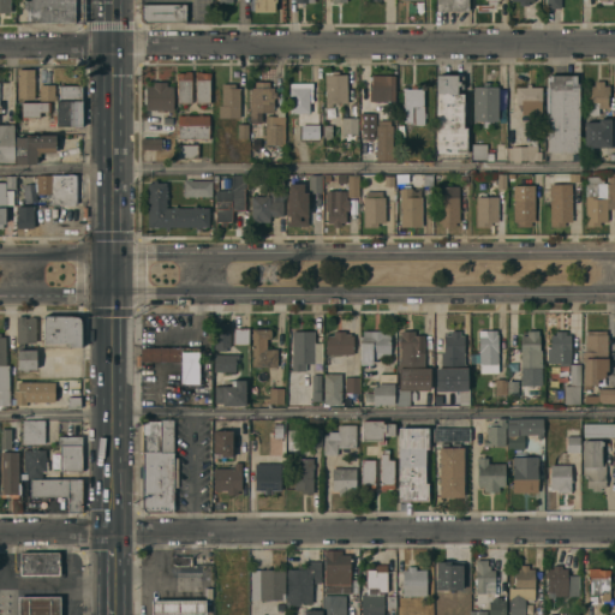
[(85,0),(85,23),(63,23),(63,27),(55,27),(55,23),(27,23),(27,11),(25,11),(25,1),(30,1),(30,0),(85,0)]
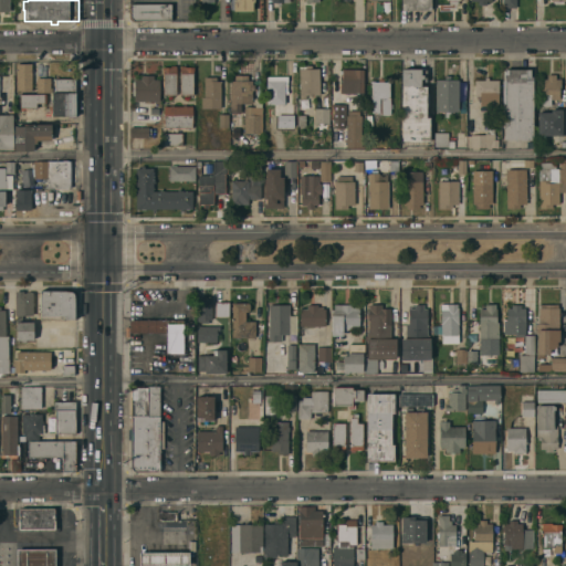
[(254,0),(254,2),(252,2),(252,11),(233,11),(233,0),(254,0)]
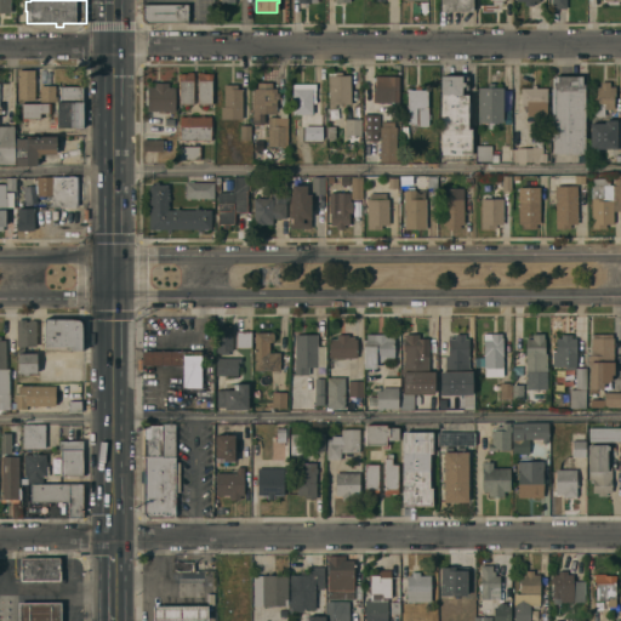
[(472,0),(472,12),(440,12),(440,0),(472,0)]
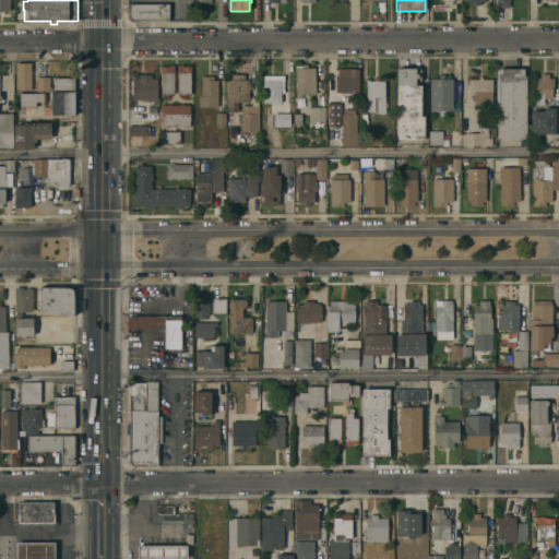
[(169,21),(139,21),(139,22),(132,22),(129,21),(128,19),(127,4),(169,4),(169,21)]
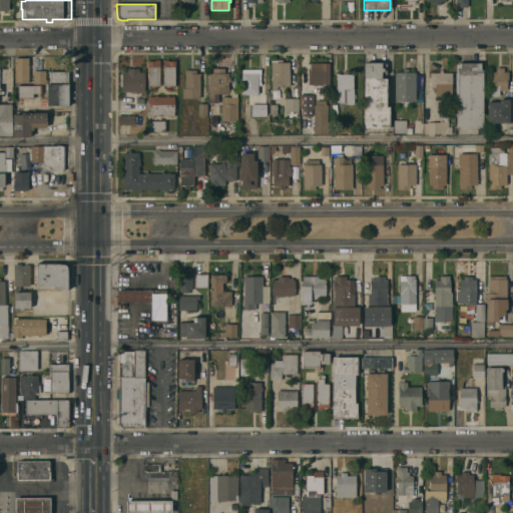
[(28,83),(14,83),(14,58),(28,57),(28,83)]
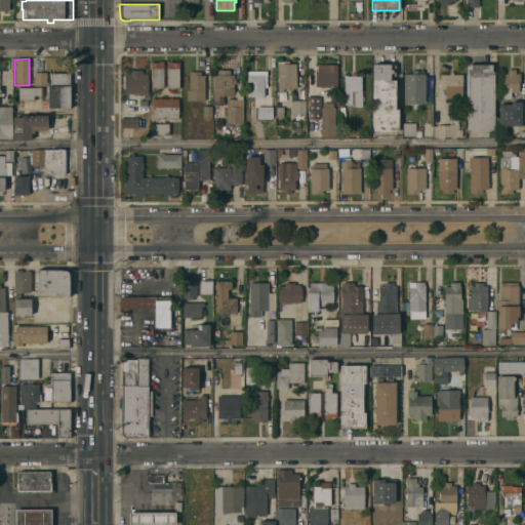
[(275,108),(278,108),(277,62),(283,62),(283,61),(288,61),(288,64),(295,64),(296,88),(283,88),(283,92),(290,92),(290,108),(283,108),(283,117),(275,117),(275,108)]
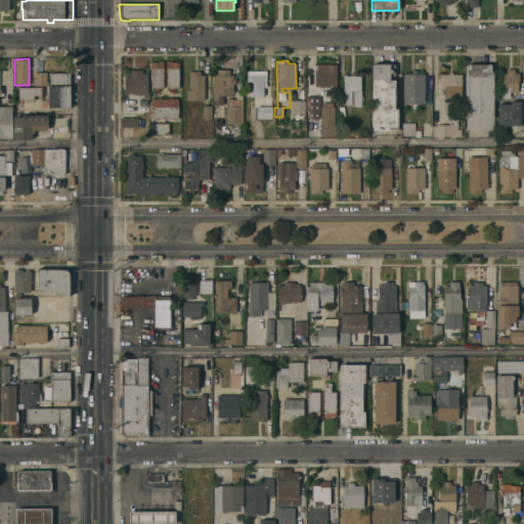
[(163,88),(151,88),(151,69),(149,69),(149,62),(158,62),(158,61),(163,61),(163,88)]
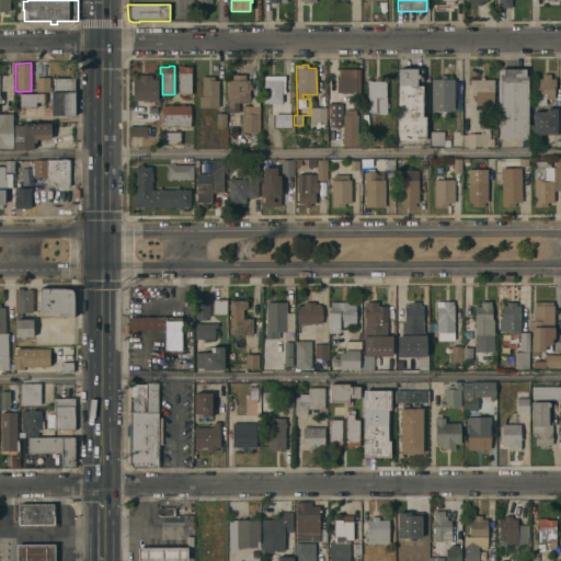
[(183,66),(183,67),(192,67),(192,69),(191,69),(191,94),(178,94),(178,66),(183,66)]
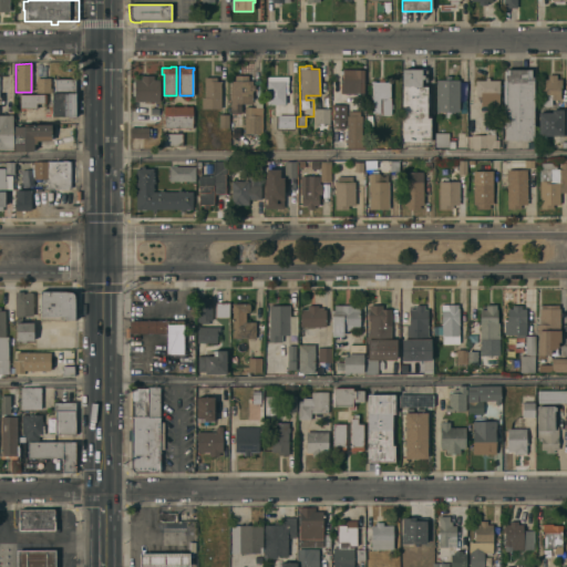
[(426,117),(430,117),(430,142),(403,142),(403,86),(402,86),(402,69),(421,69),(421,70),(426,70),(426,82),(424,82),(424,86),(426,86),(426,117)]
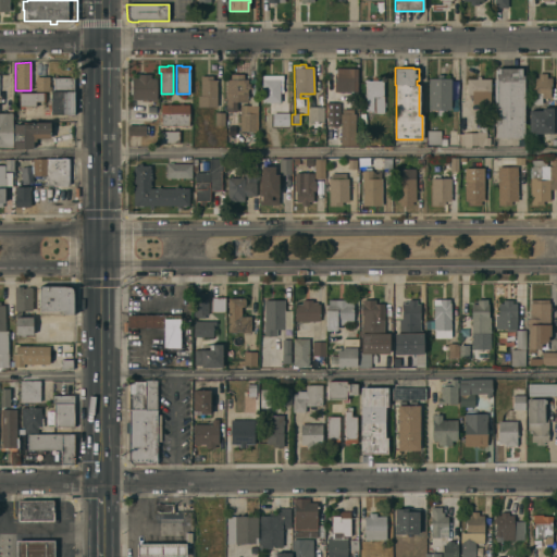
[(357,91),(349,91),(349,93),(335,93),(335,88),(334,88),(335,81),(336,81),(336,69),(358,69),(357,91)]
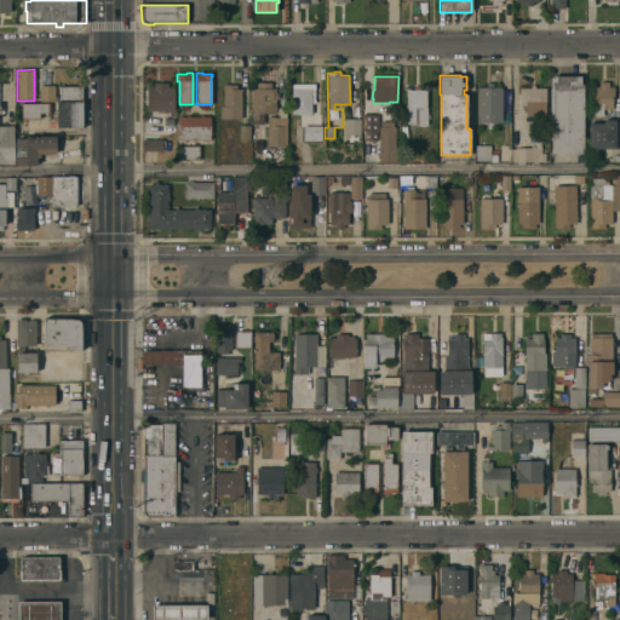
[(584,154),(551,154),(551,141),(550,141),(550,90),(552,90),(552,76),(580,76),(580,85),(584,85),(584,154)]
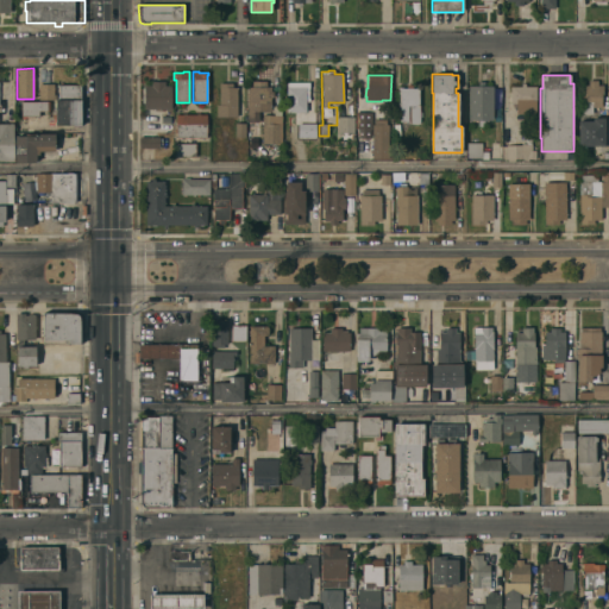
[(171,110),(144,110),(144,86),(151,86),(151,81),(165,82),(165,86),(171,86),(171,110)]
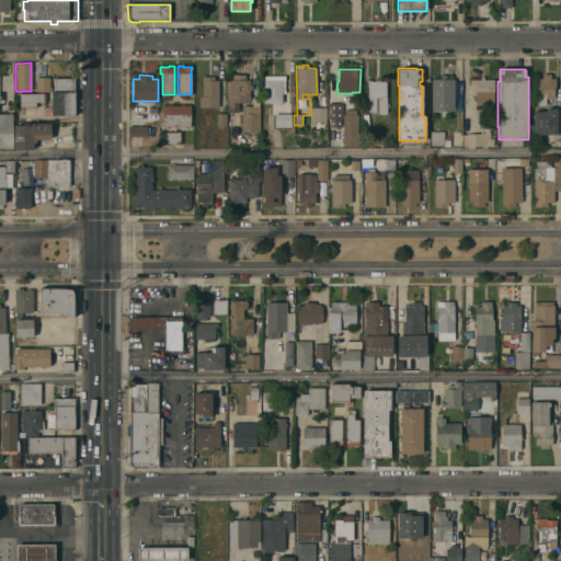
[(250,103),(241,103),(241,114),(228,114),(228,80),(232,80),(232,75),(245,75),(245,80),(250,80),(250,84),(252,84),(252,90),(250,90),(250,103)]
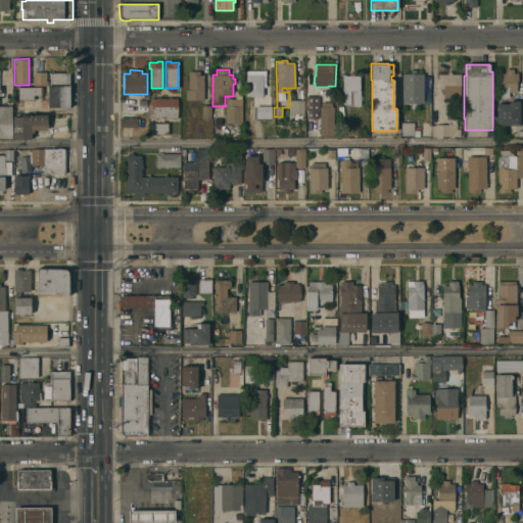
[(518,84),(516,84),(517,92),(509,92),(509,98),(500,98),(498,74),(505,74),(505,69),(513,69),(513,74),(518,74),(518,84)]
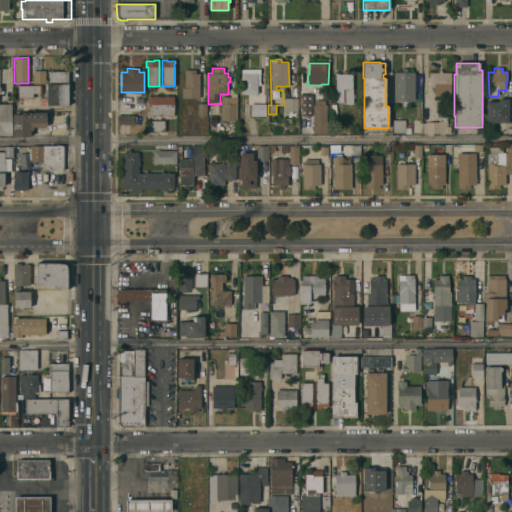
[(260,85),(257,85),(257,95),(241,95),(241,69),(260,69),(260,85)]
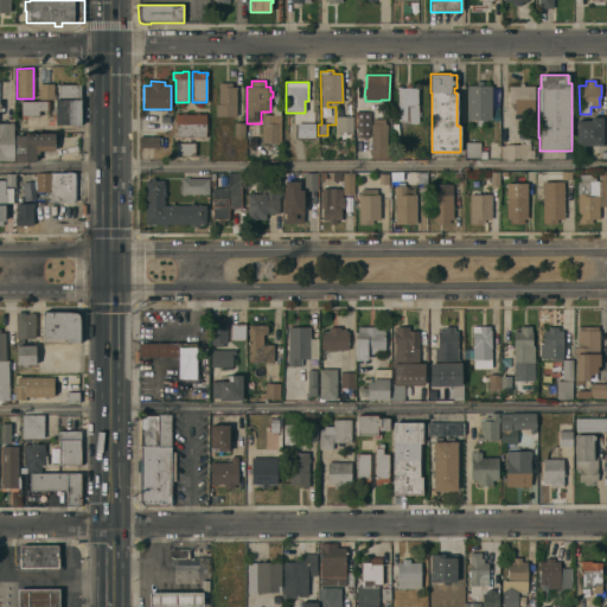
[(491,120),(467,120),(467,85),(477,85),(477,82),(483,82),(483,87),(491,87),(491,120)]
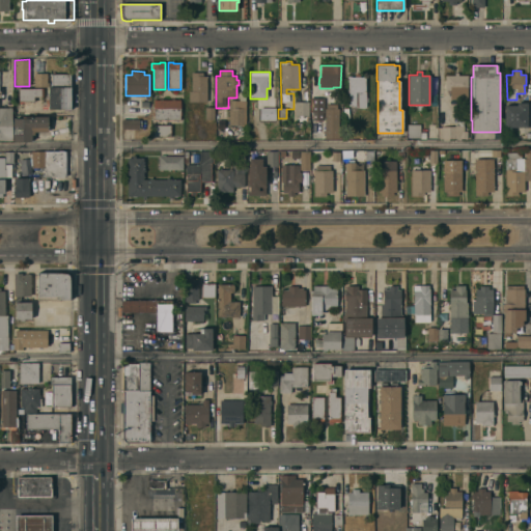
[(47,83),(49,83),(49,86),(47,86),(47,87),(34,87),(34,73),(47,73),(47,83)]
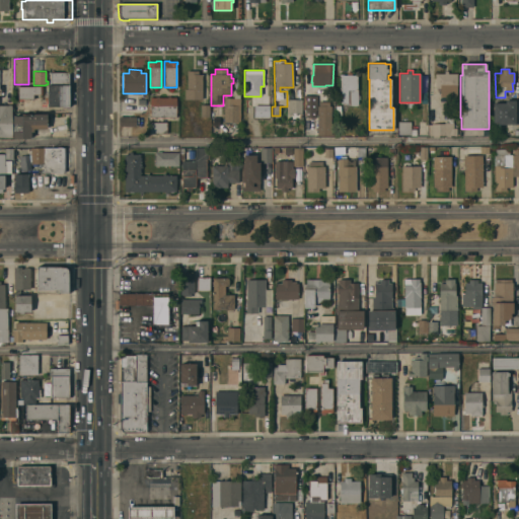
[(202,99),(184,99),(184,90),(187,90),(187,71),(198,71),(198,74),(202,74),(202,99)]
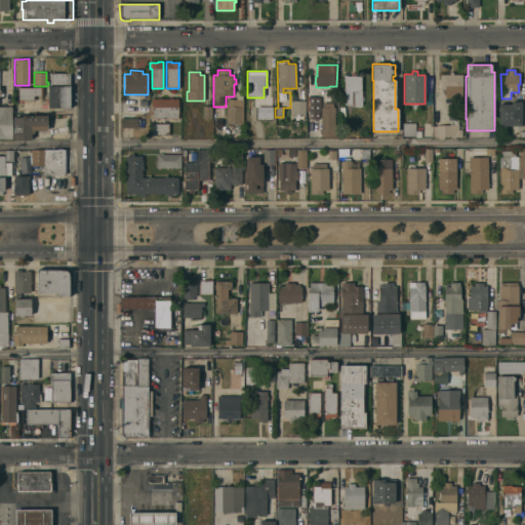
[(462,98),(445,98),(445,89),(440,89),(440,75),(449,75),(449,72),(452,73),(452,75),(462,75),(462,98)]
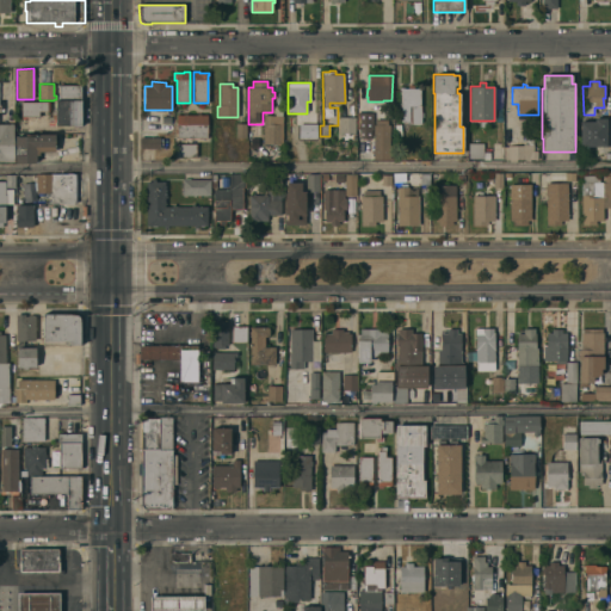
[(60,100),(60,86),(82,85),(82,100),(81,100),(60,100)]
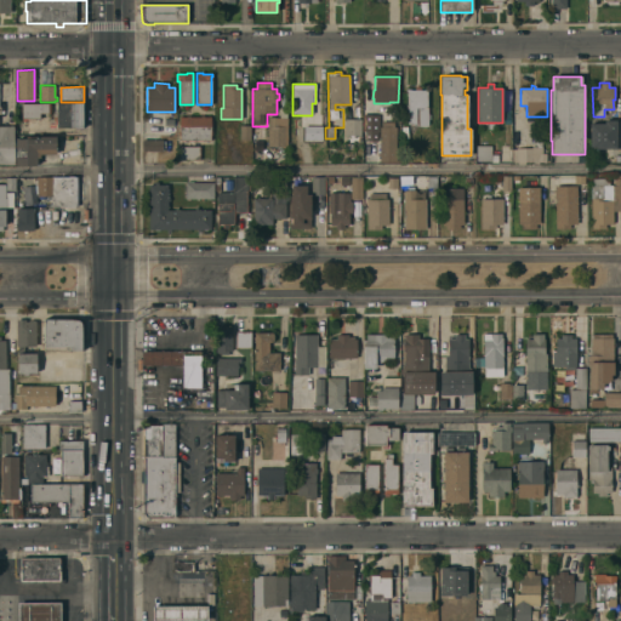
[(415,90),(415,87),(421,87),(421,91),(428,90),(428,126),(416,126),(416,124),(408,124),(408,90),(415,90)]
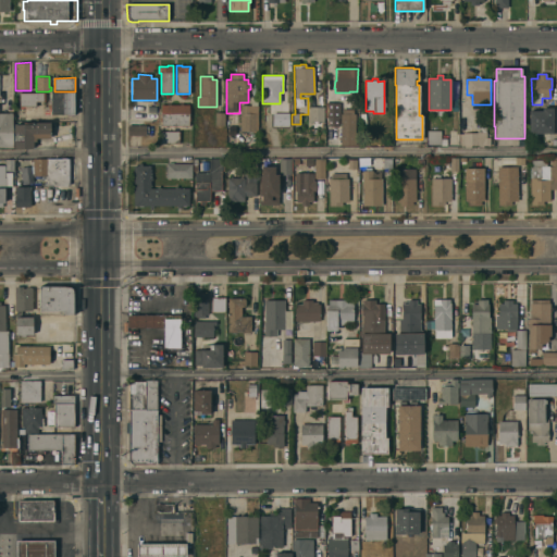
[(74,115),(50,115),(50,109),(48,109),(48,104),(51,104),(50,91),(54,91),(74,91),(74,115)]
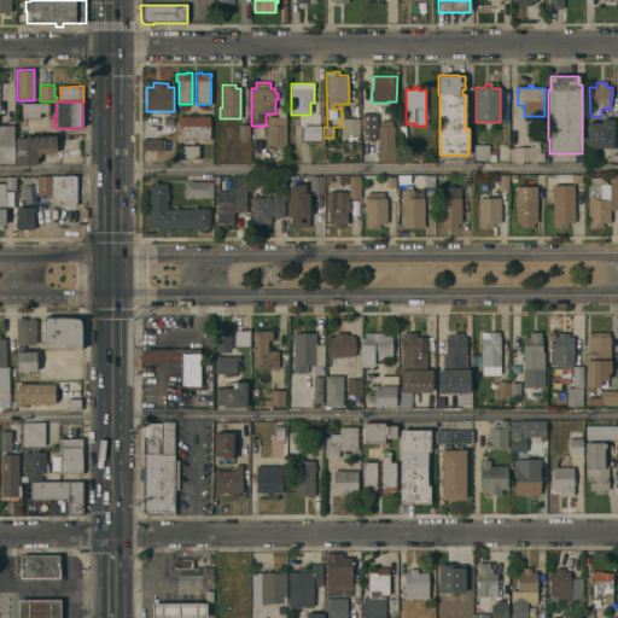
[(51,112),(39,114),(39,118),(21,118),(21,103),(51,103),(51,112)]
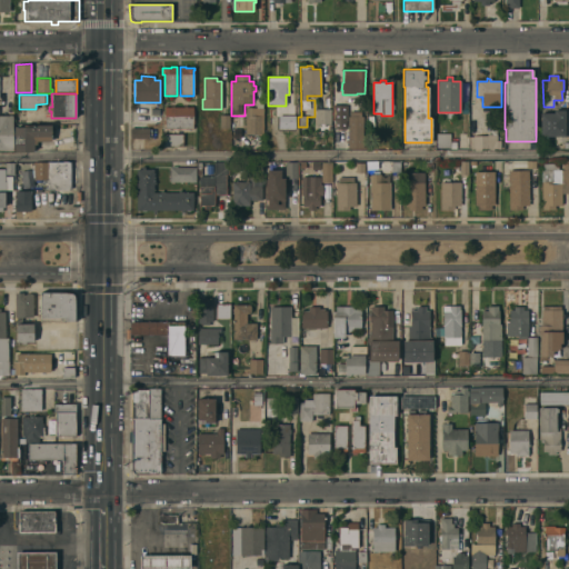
[(316,131),(316,109),(321,109),(321,97),(330,97),(331,131),(316,131)]
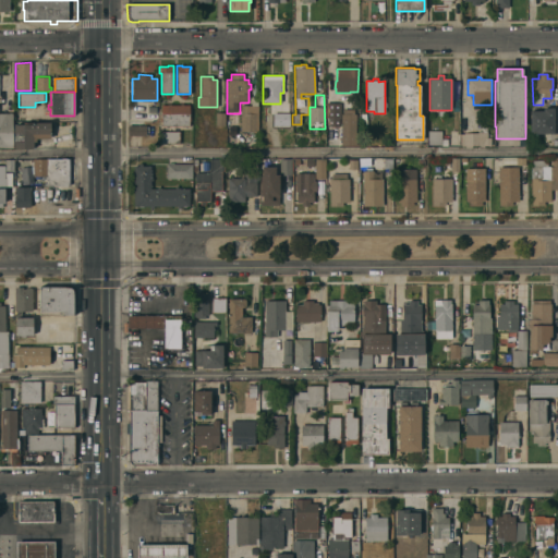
[(340,118),(326,118),(326,104),(340,104),(340,118)]
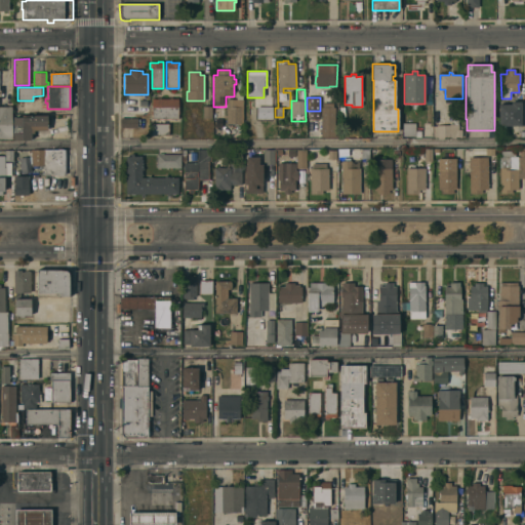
[(178,111),(179,111),(179,115),(178,115),(177,119),(151,119),(151,98),(178,98),(178,111)]
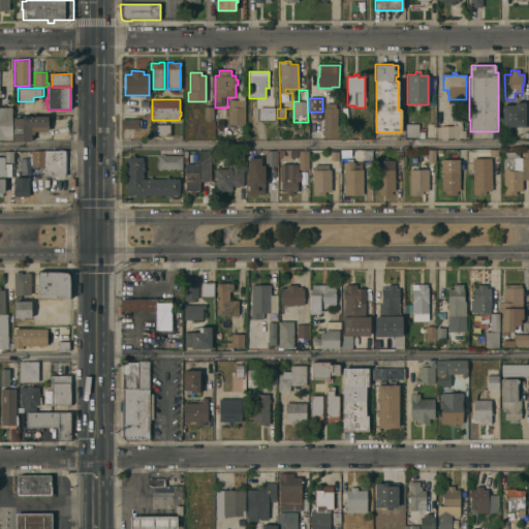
[(245,124),(228,124),(228,100),(245,100),(245,124)]
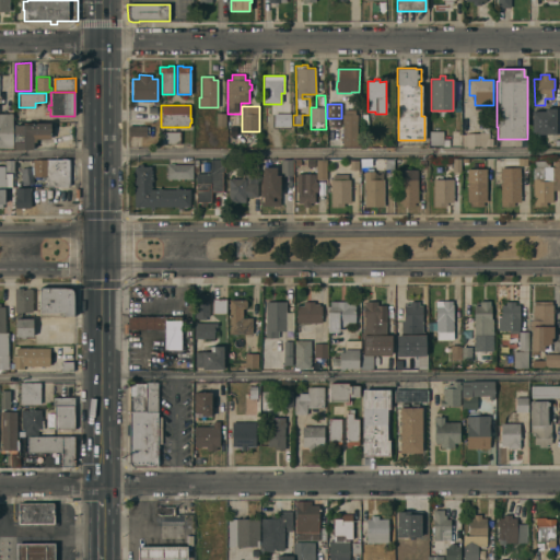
[(293,126),(279,126),(279,115),(288,115),(288,106),(293,106),(293,115),(293,125),(293,126)]
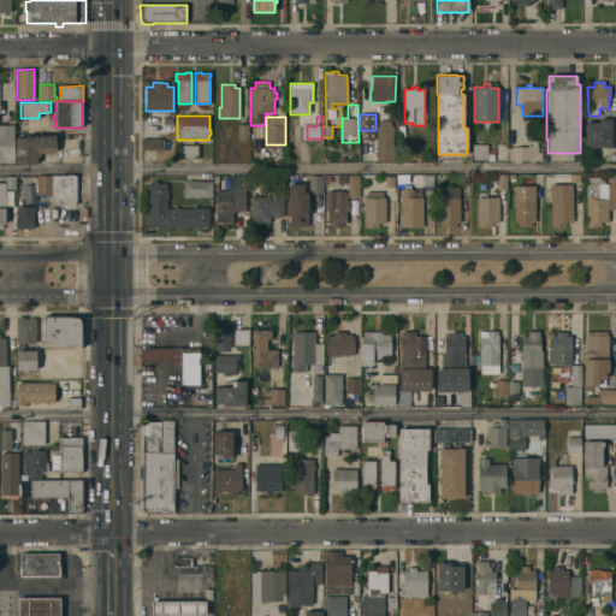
[(615,148),(585,148),(585,123),(600,123),(600,119),(615,119),(615,148)]
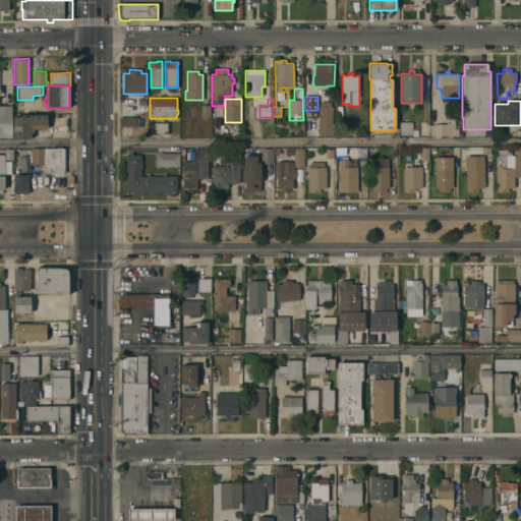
[(209,117),(209,105),(200,105),(200,116),(209,117)]
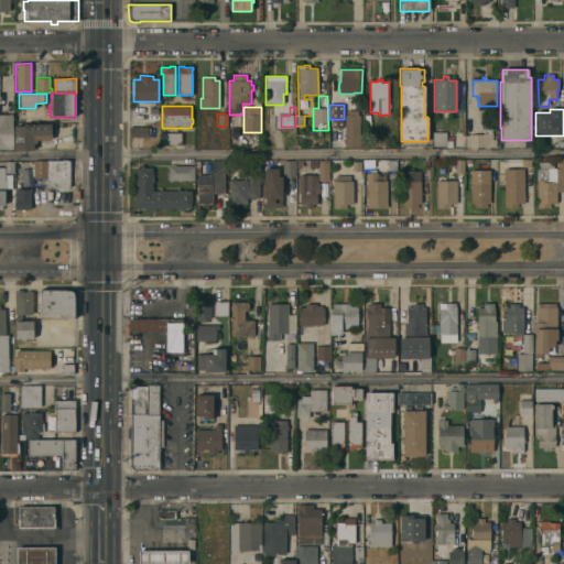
[(12,149),(0,149),(0,115),(12,115),(12,149)]
